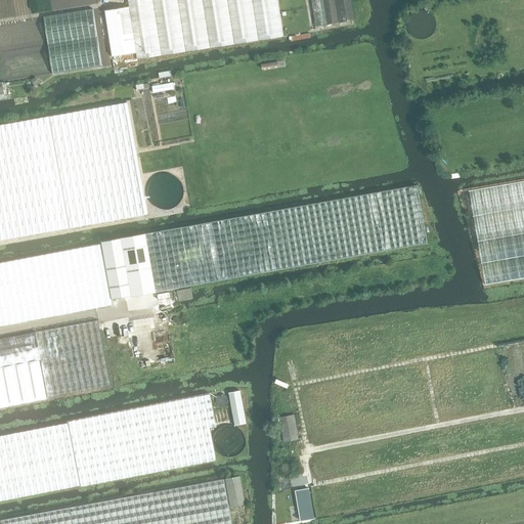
[(278,0),(128,0),(130,7),(104,10),(112,55),(136,52),(137,58),(284,36),(278,0)]
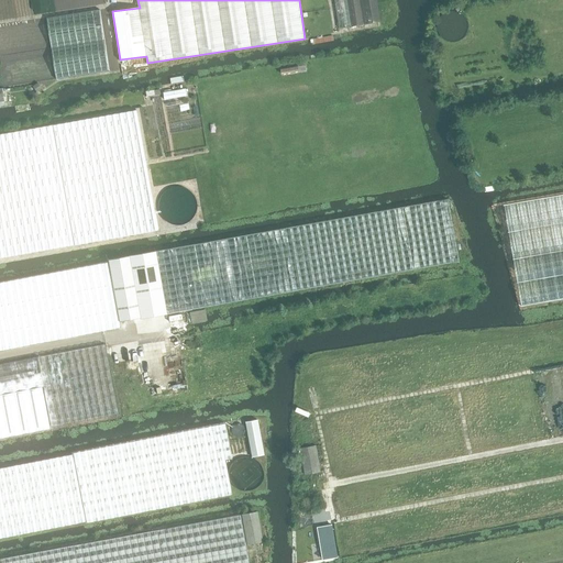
[(334,0),(340,29),(381,22),(376,0),(334,0)]
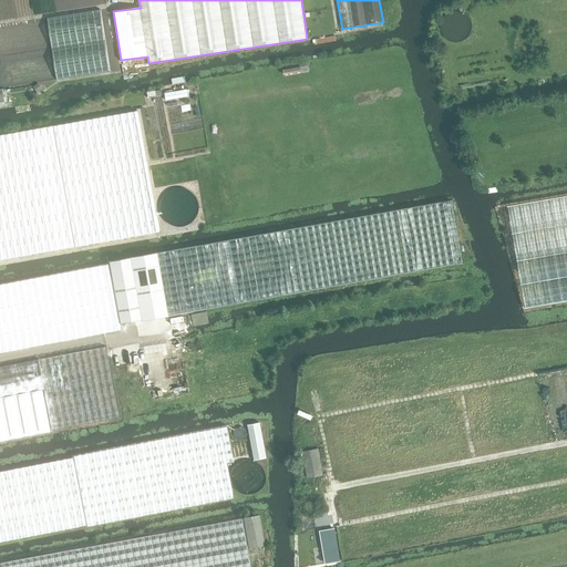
[(471,31),(472,28),(471,24),(471,22),(468,19),(466,17),(464,16),(461,14),(457,13),(454,13),(452,14),(449,17),(446,19),(445,21),(444,24),(443,28),(443,31),(444,33),(446,37),(449,39),(451,40),(454,41),(457,42),(461,41),(463,41),(466,39),(468,37),(470,34),(471,31)]
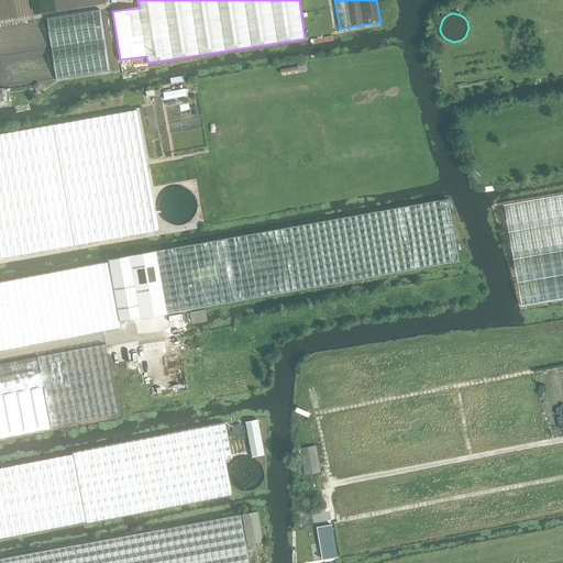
[(57,77),(48,15),(0,22),(0,55),(4,85),(57,77)]
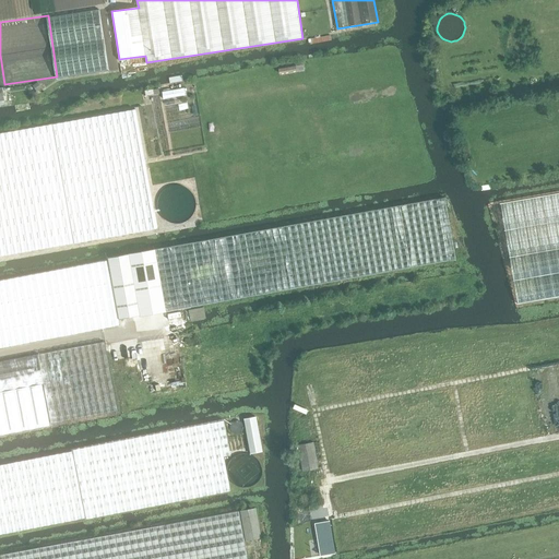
[(0,133),(0,256),(72,244),(155,228),(134,109),(51,125),(0,133)]
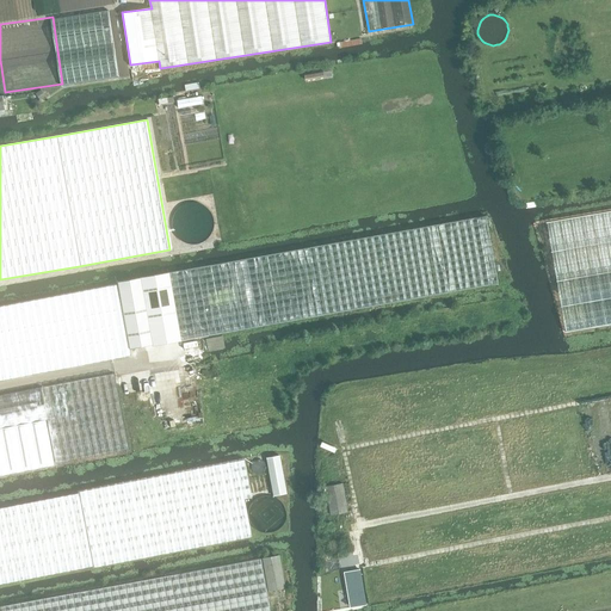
[(610,211),(548,222),(560,281),(556,281),(566,333),(610,323),(610,211)]
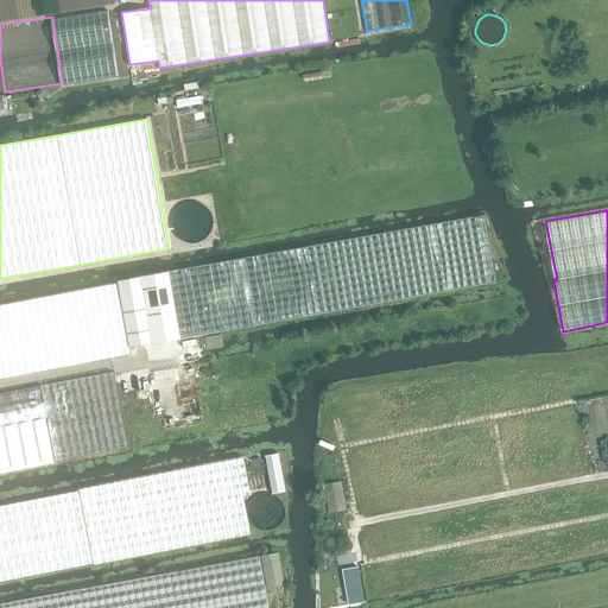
[(0,378),(44,369),(128,354),(127,348),(151,343),(495,283),(482,215),(139,277),(115,280),(116,283),(33,299),(0,304),(0,378)]
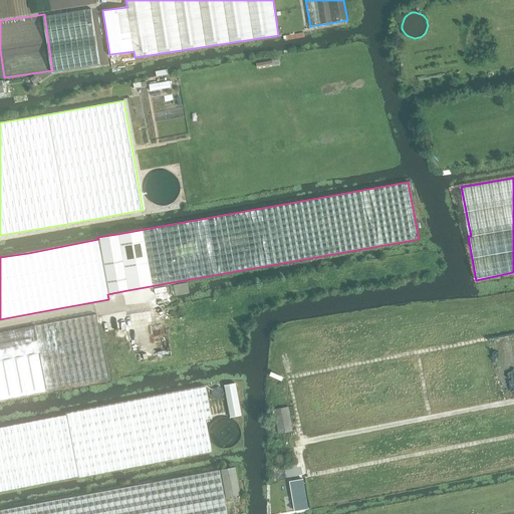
[(175,296),(189,293),(187,284),(173,286),(175,296)]
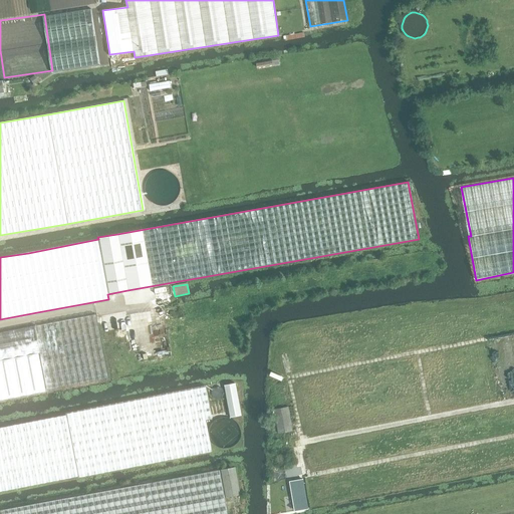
[(94,314),(33,326),(0,332),(0,399),(45,391),(45,390),(107,377),(94,314)]
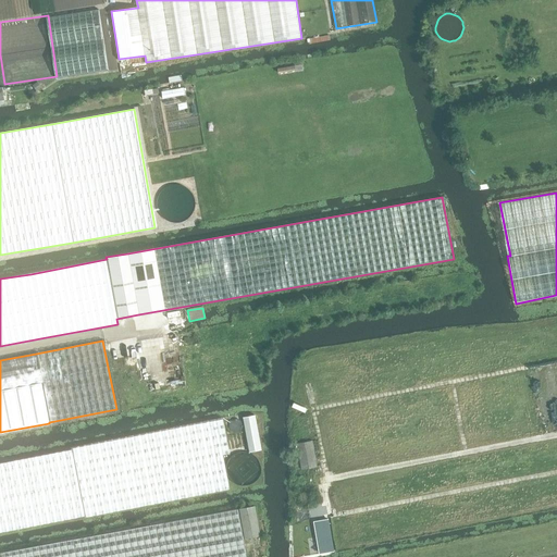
[(130,356),(138,354),(136,341),(127,342),(130,356)]
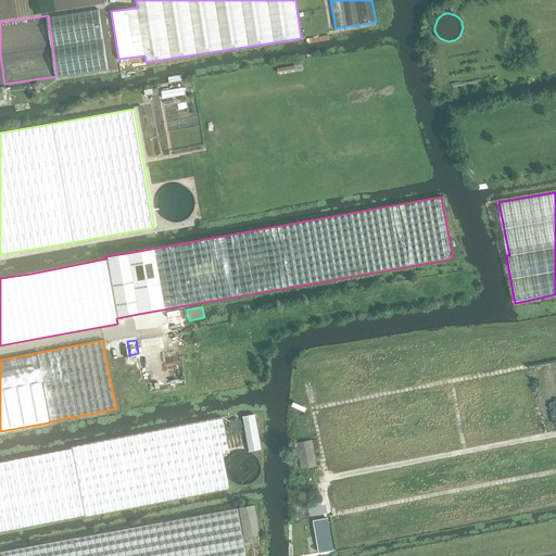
[(248,452),(261,450),(254,415),(241,417),(248,452)]
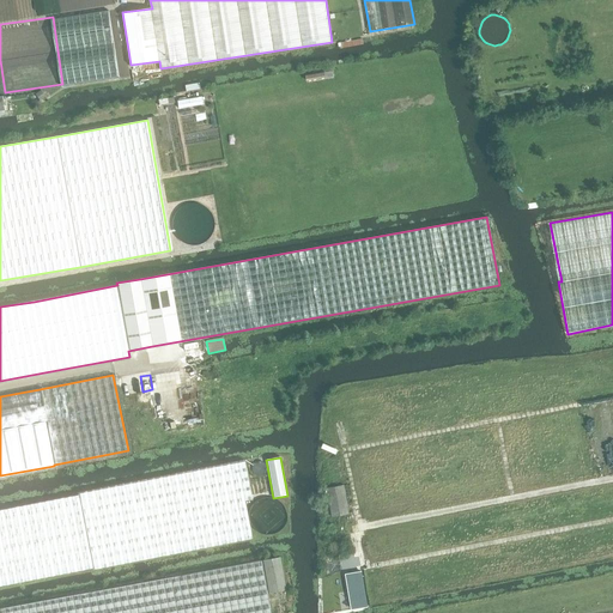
[(259,460),(255,461),(253,463),(252,466),(252,469),(253,473),(256,475),(260,475),(263,474),(266,471),(266,467),(266,463),(262,461),(259,460)]
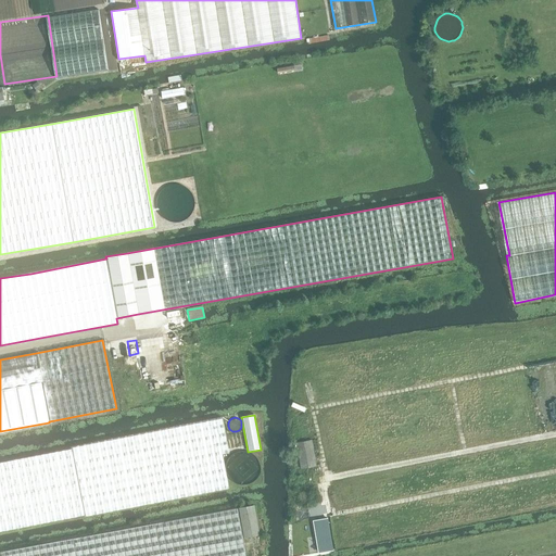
[(0,531),(83,515),(84,517),(228,489),(222,455),(228,454),(222,418),(70,447),(70,449),(0,463),(0,531)]
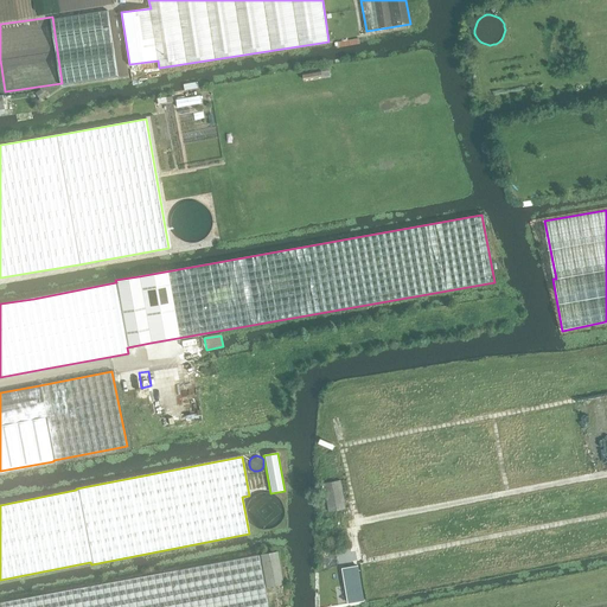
[(328,512),(345,509),(340,480),(323,483),(328,512)]
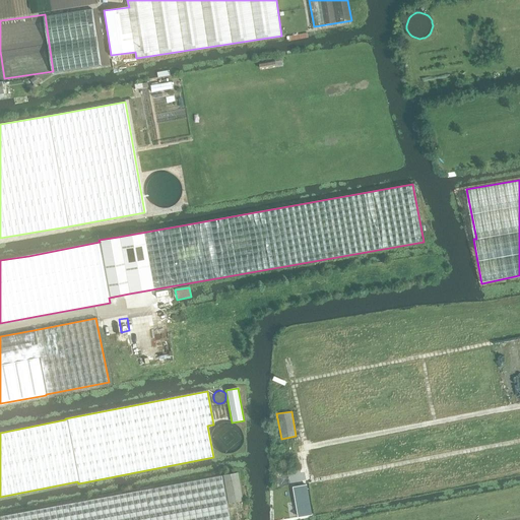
[(244,440),(244,439),(243,436),(243,433),(241,431),(239,428),(236,426),(234,425),(231,424),(228,424),(223,425),(221,426),(218,427),(216,429),(214,432),(213,434),(213,437),(212,440),(213,443),(214,446),(215,448),(217,450),(219,452),(222,454),(225,454),(229,455),(231,454),(234,454),(236,452),(239,451),(241,449),(242,446),(243,443),(244,440)]
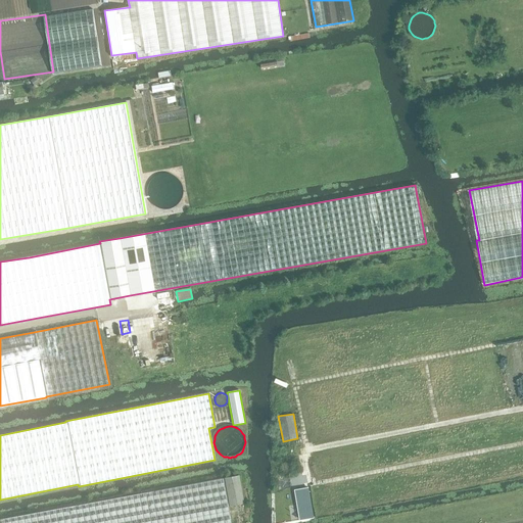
[(229,507),(244,504),(239,475),(224,478),(229,507)]
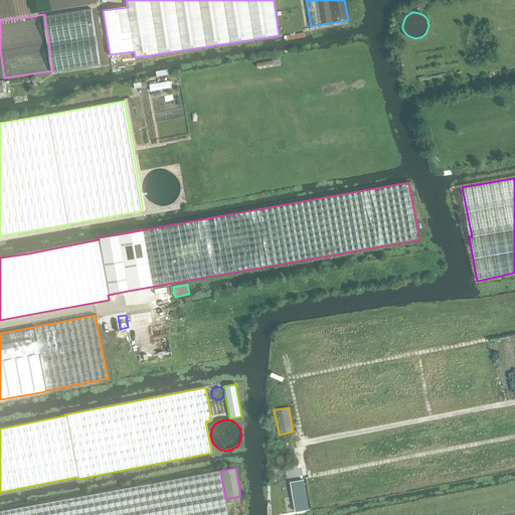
[(0,514),(226,514),(219,471),(0,511),(0,514)]
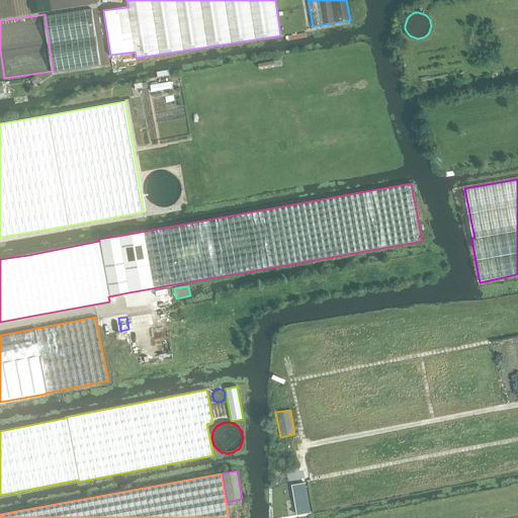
[(306,483),(291,485),(295,503),(309,501),(306,483)]
